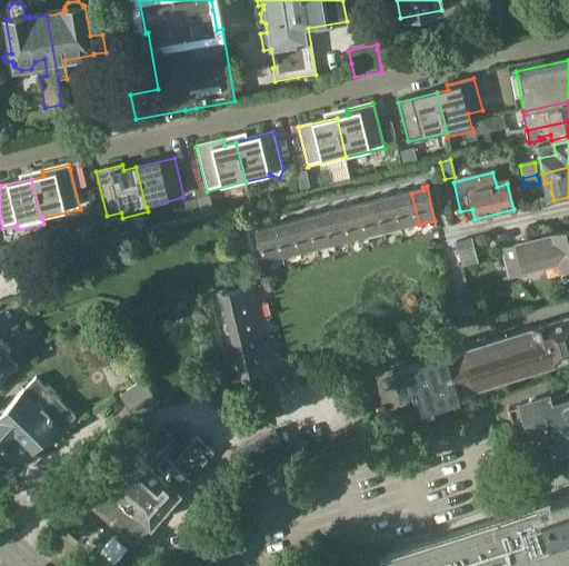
[(406,195),(395,198),(402,229),(419,225),(411,194),(410,189),(405,191),(406,195)]
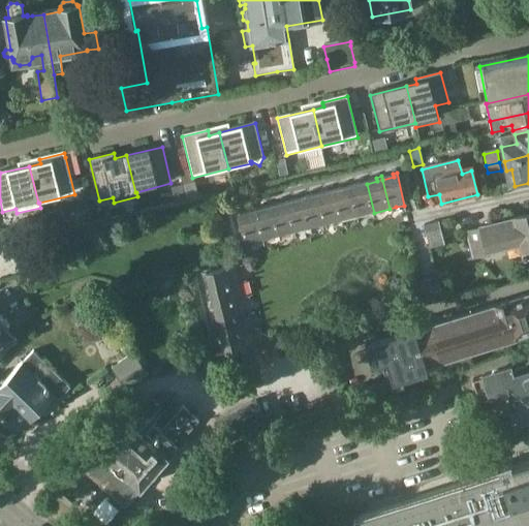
[(374,213),(367,184),(366,180),(362,181),(363,185),(351,187),(359,217),(374,213)]
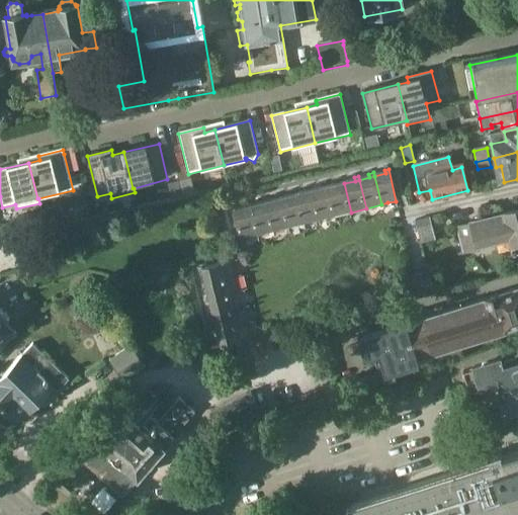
[(340,185),(329,187),(336,216),(351,212),(344,183),(343,180),(339,181),(340,185)]
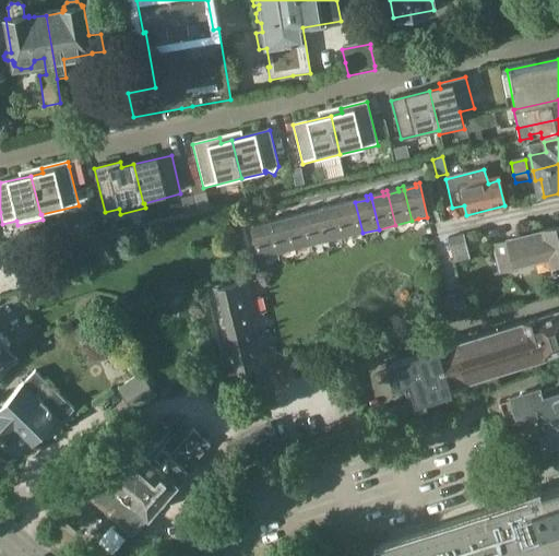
[(363,233),(355,202),(354,199),(348,200),(349,204),(337,206),(345,237),(363,233)]
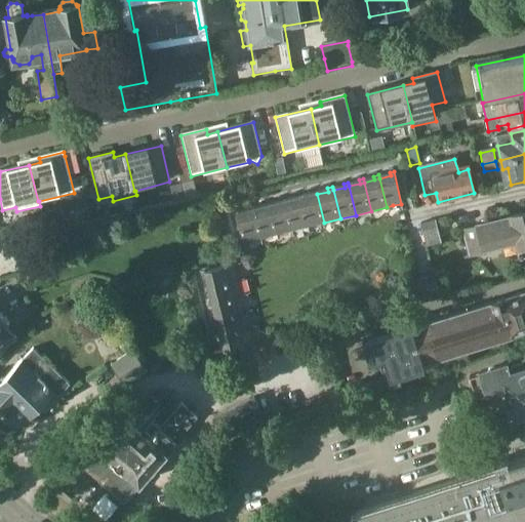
[(313,196),(301,198),(309,227),(324,223),(317,194),(317,191),(312,192),(313,196)]
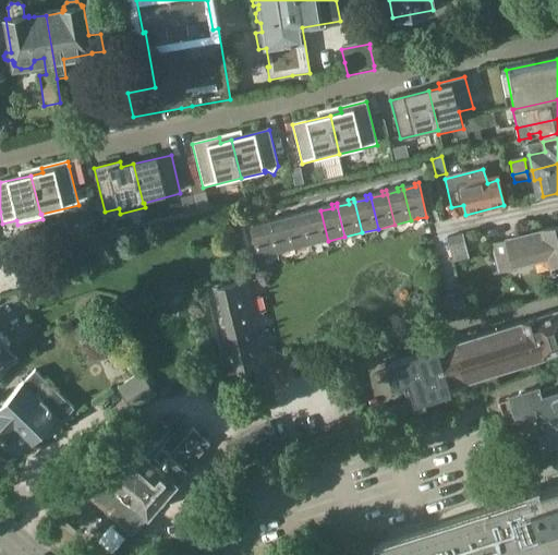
[(328,241),(320,210),(319,207),(315,208),(316,212),(304,215),(312,245),(328,241)]
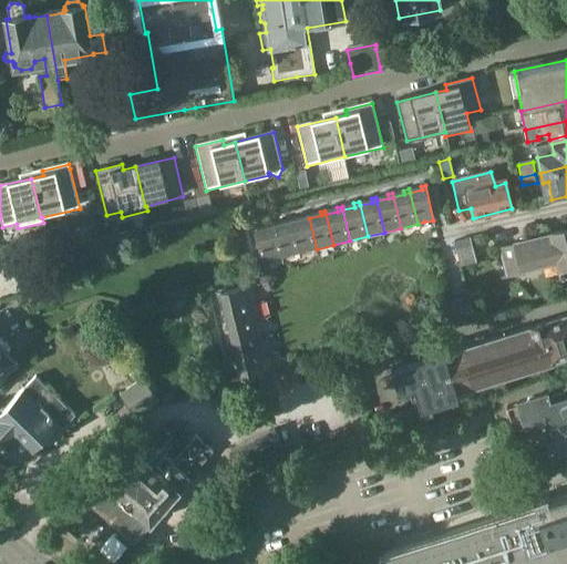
[(305,219),(292,223),(300,254),(317,249),(309,218),(308,215),(303,216),(305,219)]
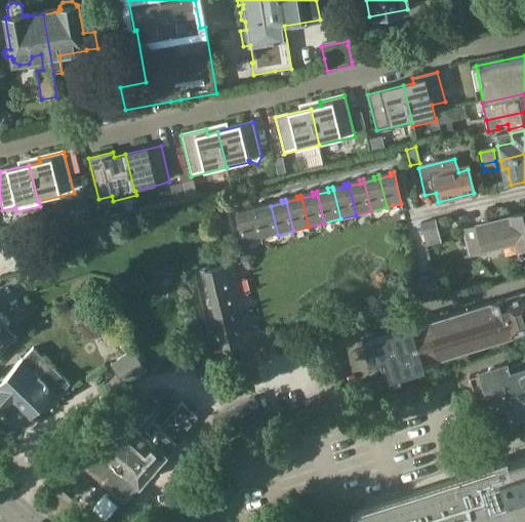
[(267,206),(254,209),(261,239),(278,235),(271,206),(270,202),(266,204),(267,206)]
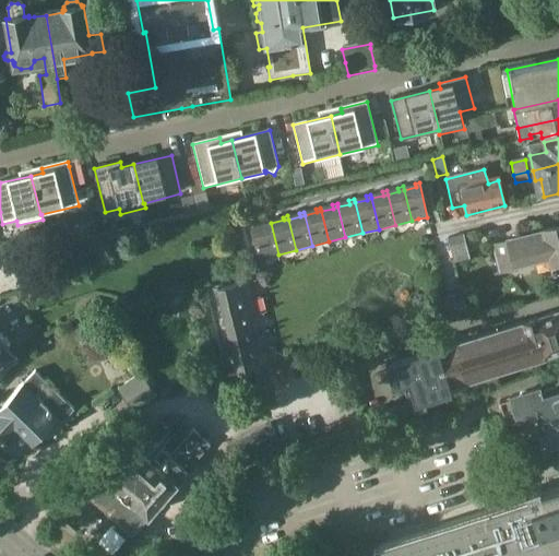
[(278,255),(271,223),(271,220),(266,221),(266,224),(253,227),(261,259),(278,255)]
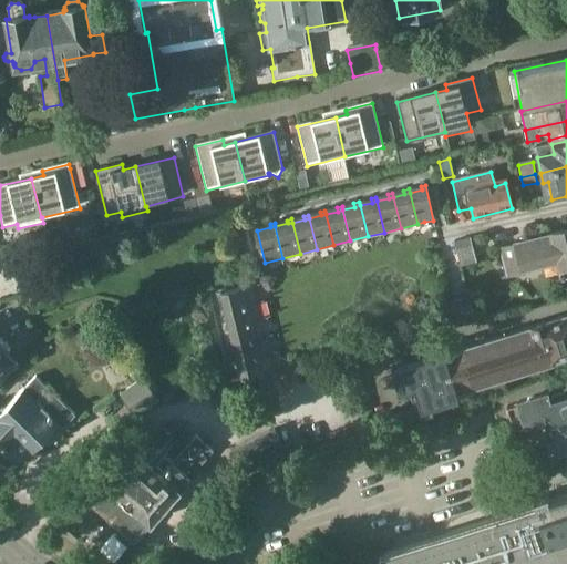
[(553,236),(501,249),(508,279),(524,276),(523,269),(528,268),(529,272),(540,268),(544,256),(557,253),(562,272),(560,272),(562,277),(565,276),(566,284),(566,231),(553,235),(553,236)]
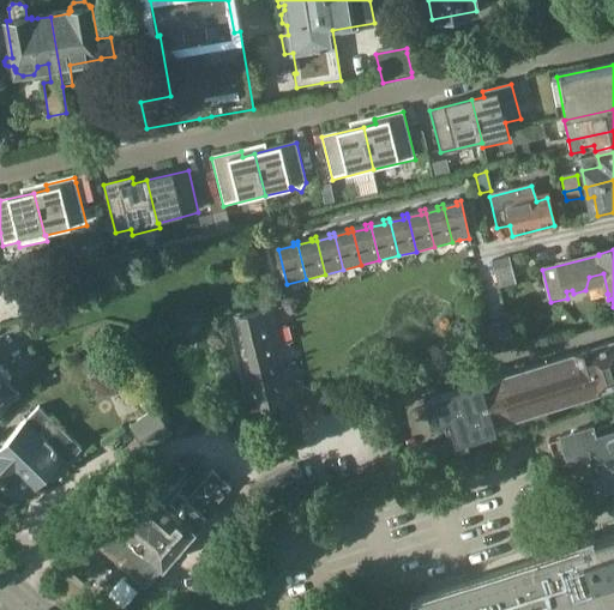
[(510,259),(493,264),(495,277),(512,273),(510,259)]
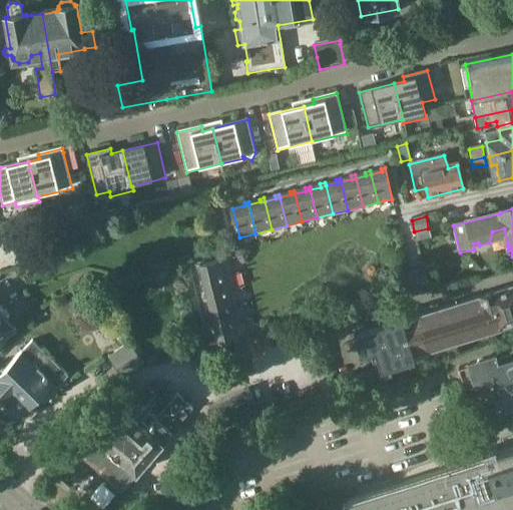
[(199,285),(232,277),(228,261),(195,268),(197,273),(200,272),(203,283),(199,284),(199,285)]
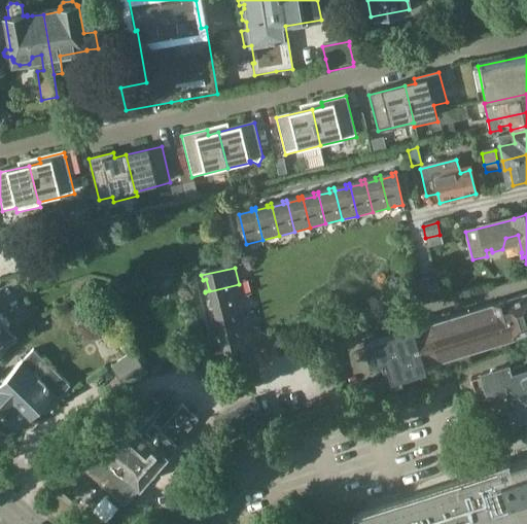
[(442,300),(436,279),(414,285),(419,305),(442,300)]
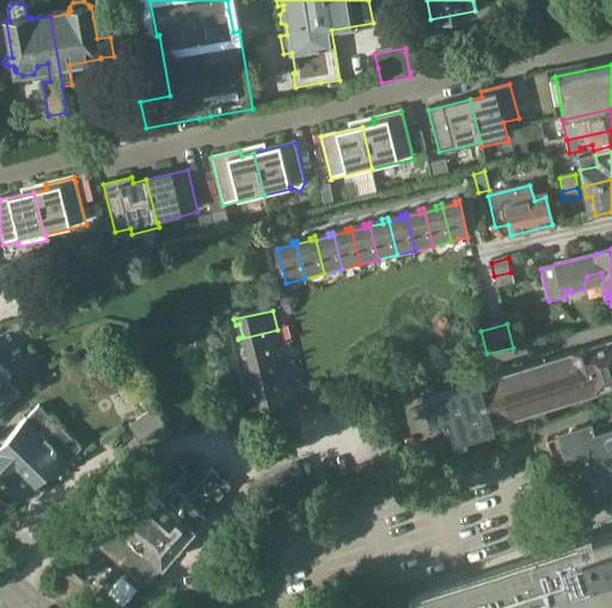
[(243,356),(243,358),(282,348),(277,330),(238,339),(239,343),(244,342),(246,355),(243,356)]
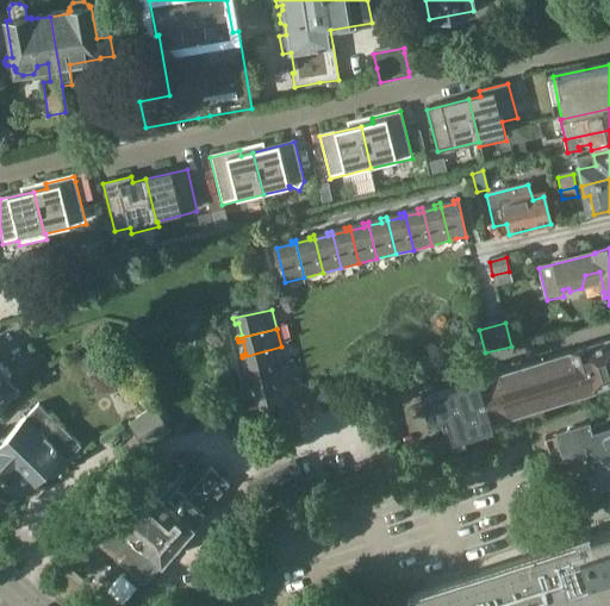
[(464,379),(466,383),(422,397),(429,423),(440,419),(447,443),(396,458),(397,469),(454,451),(452,442),(493,429),(492,423),(560,401),(609,386),(609,341),(479,382),(477,374),(464,379)]
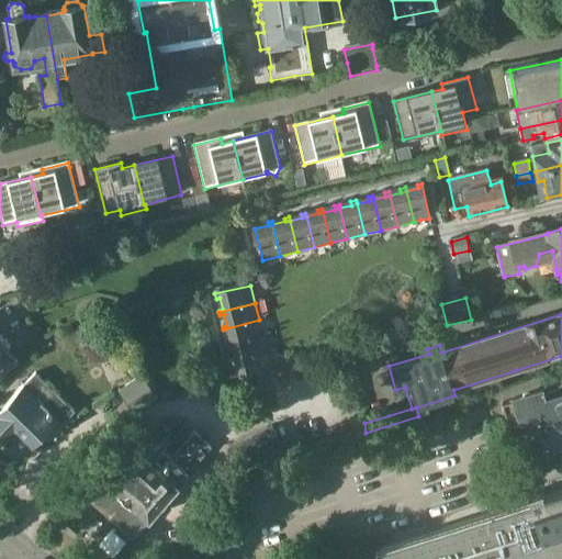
[(227,344),(227,346),(263,337),(259,320),(223,330),(224,332),(227,332),(231,343),(227,344)]
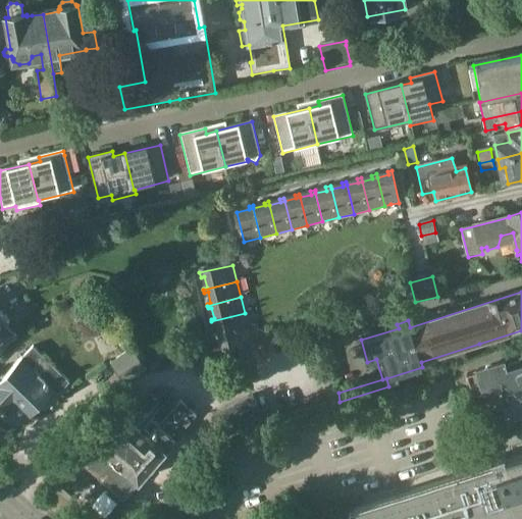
[(215,334),(215,336),(248,327),(245,313),(211,321),(212,324),(215,323),(218,334),(215,334)]
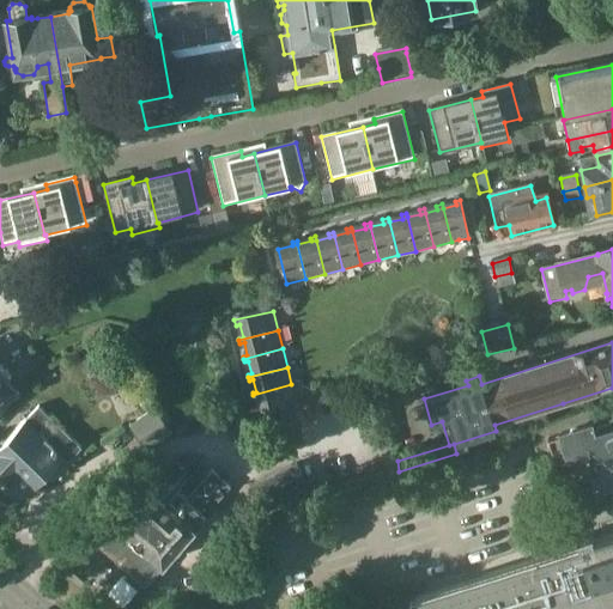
[(0,413),(20,393),(14,387),(18,383),(4,369),(0,371),(0,413)]
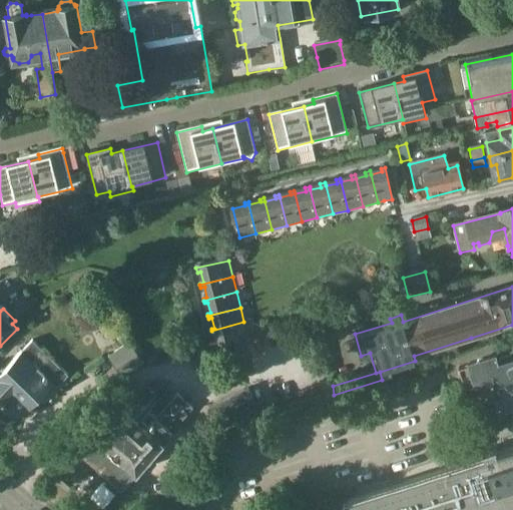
[(320,322),(322,332),(331,330),(330,325),(356,318),(356,314),(355,313),(320,322)]
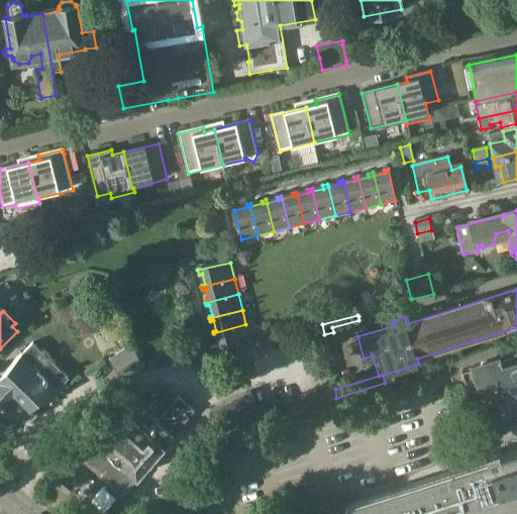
[(245,324),(213,333),(214,336),(217,335),(220,347),(248,340),(245,324)]
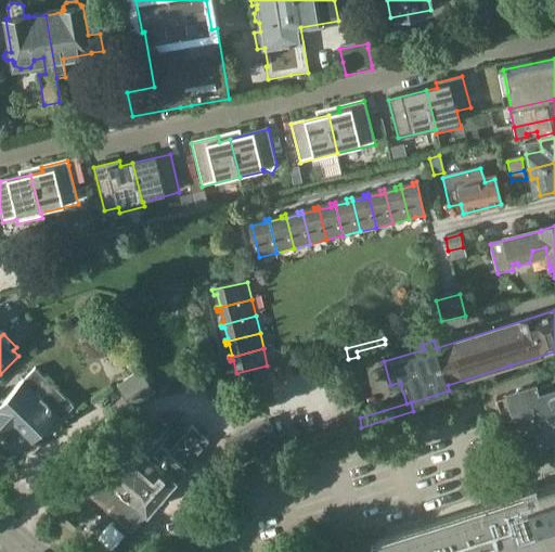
[(0,406),(0,426),(25,451),(29,446),(29,445),(57,416),(61,421),(74,408),(53,388),(41,400),(35,394),(46,382),(35,371),(24,382),(0,406)]
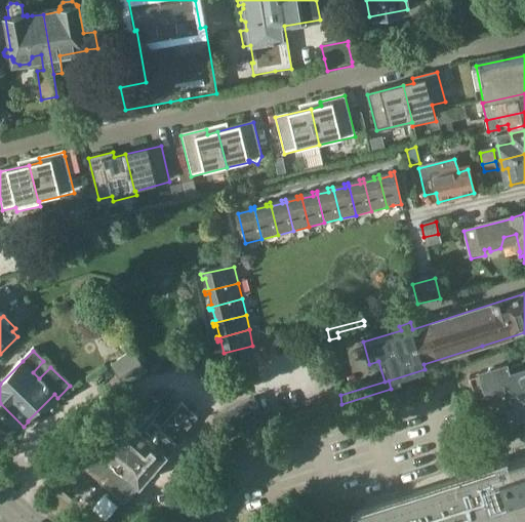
[(112,367),(127,390),(148,375),(132,353),(112,367)]
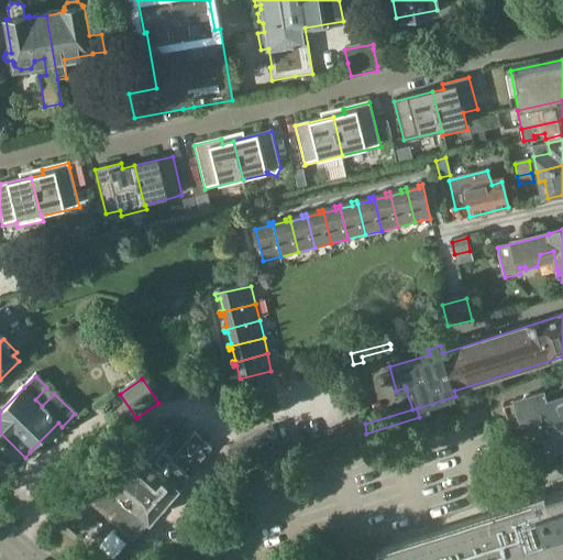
[(562,391),(547,396),(545,394),(532,398),(528,397),(525,398),(522,401),(515,404),(516,408),(505,412),(510,430),(539,421),(548,451),(554,449),(558,449),(562,448),(562,391)]
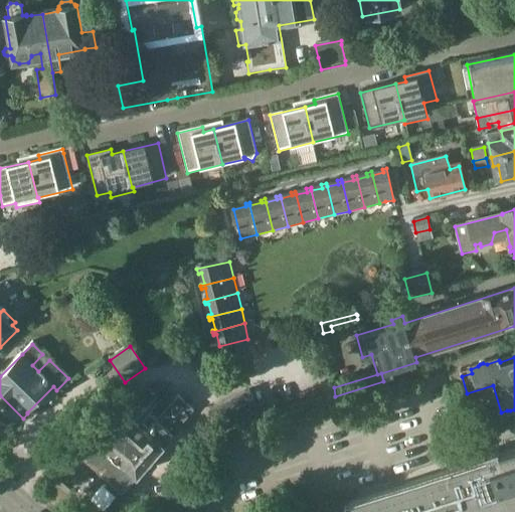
[(129,396),(92,439),(99,444),(123,466),(136,477),(137,476),(164,446),(194,411),(178,397),(157,421),(129,396)]
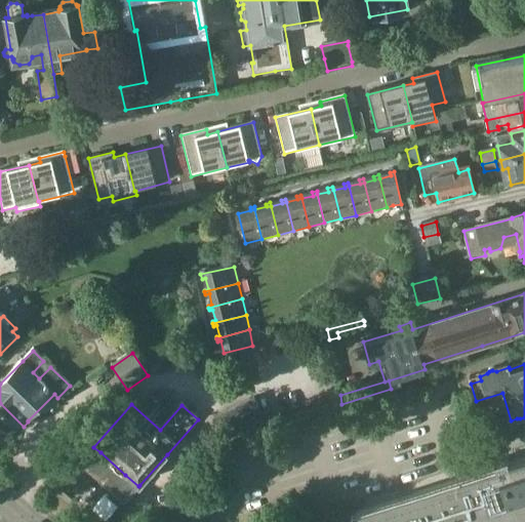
[(514,426),(493,432),(496,440),(517,434),(514,426)]
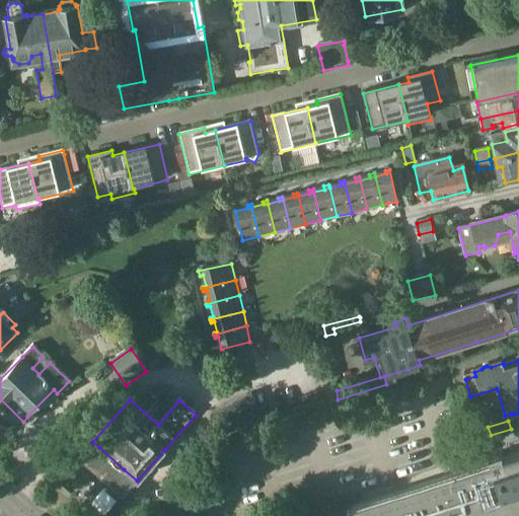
[(491,463),(353,508),(355,515),(518,515),(518,453),(508,457),(491,463)]
